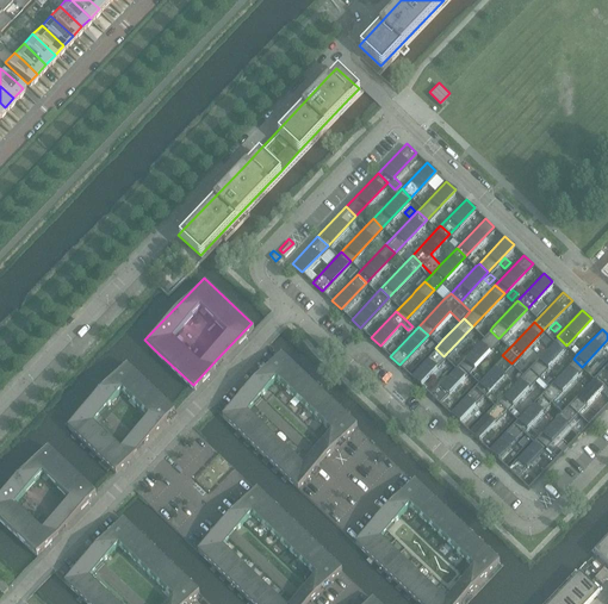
[(483,337),(458,363),(466,372),(498,338),(490,330),(483,337)]
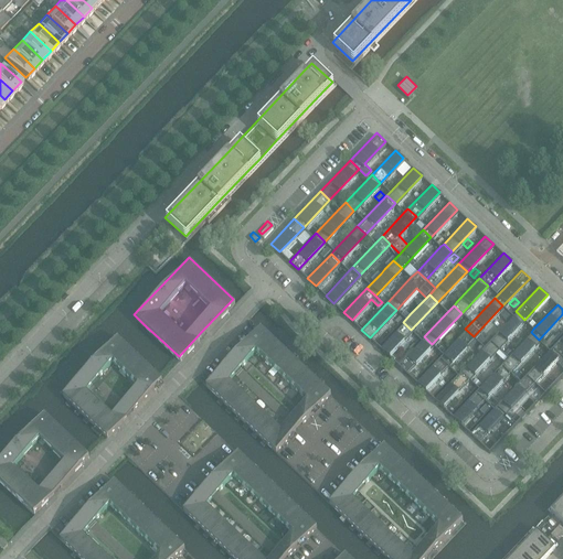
[(512,315),(489,339),(498,346),(524,320),(516,311),(512,315)]
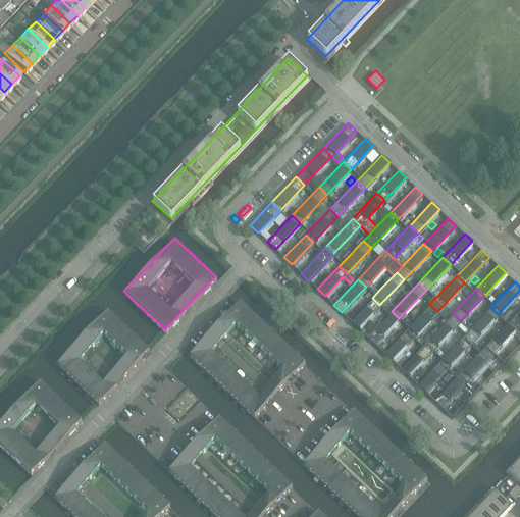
[(367,297),(371,292),(368,289),(363,294),(367,297)]
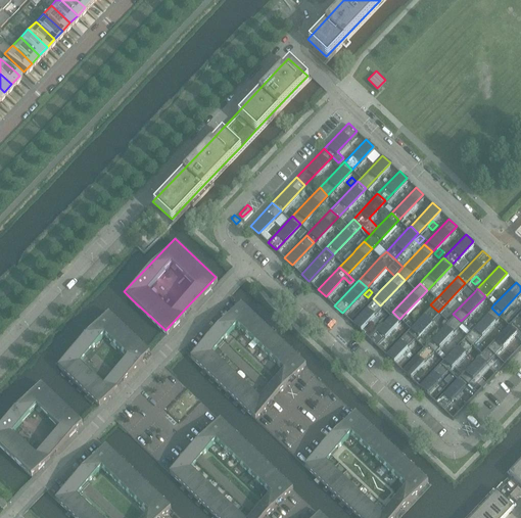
[(373,298),(351,321),(359,328),(380,305),(373,298)]
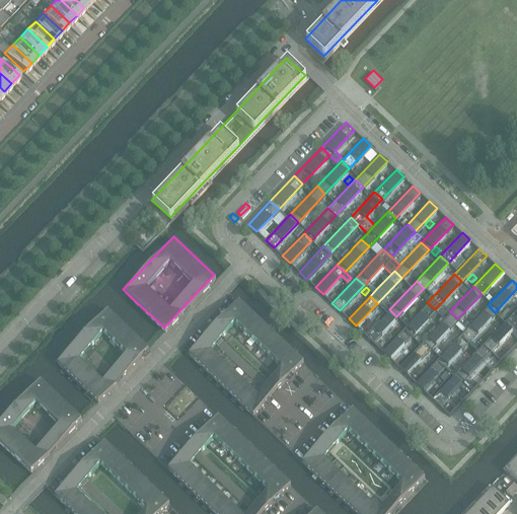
[(220,316),(228,324),(233,319),(246,306),(237,298),(220,316)]
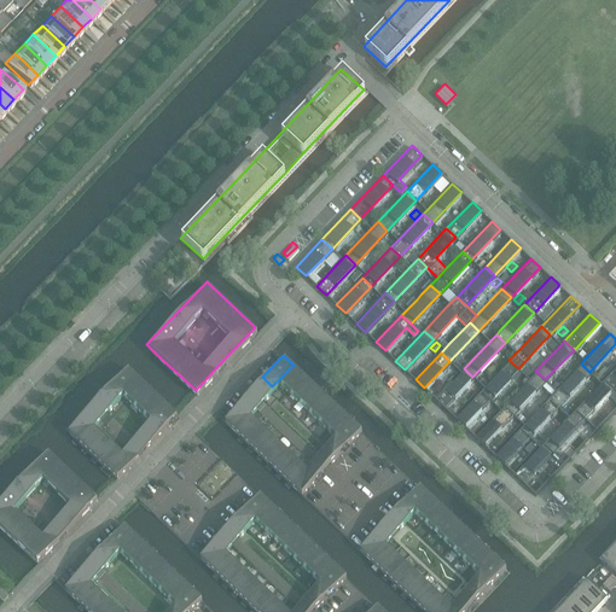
[(483,386),(480,390),(489,398),(518,368),(509,360),(483,386)]
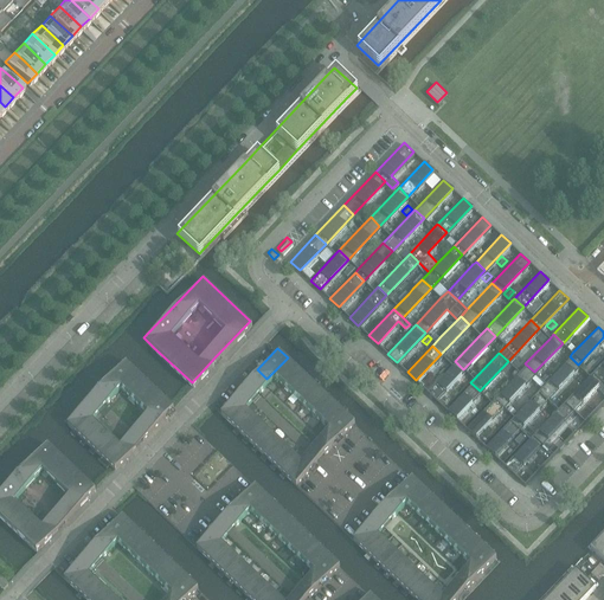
[(545,382),(538,389),(546,398),(578,365),(570,356),(545,382)]
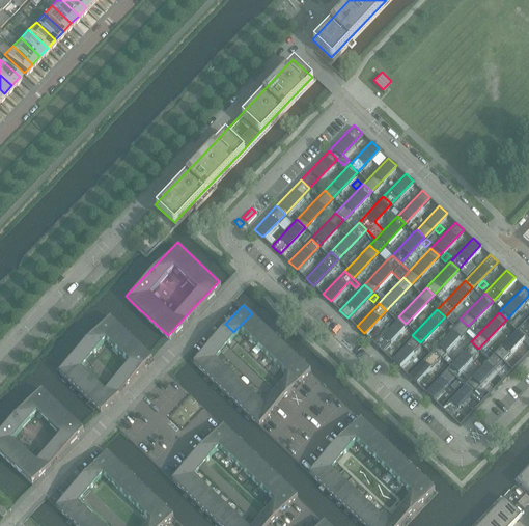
[(517,321),(522,316),(518,312),(512,317),(517,321)]
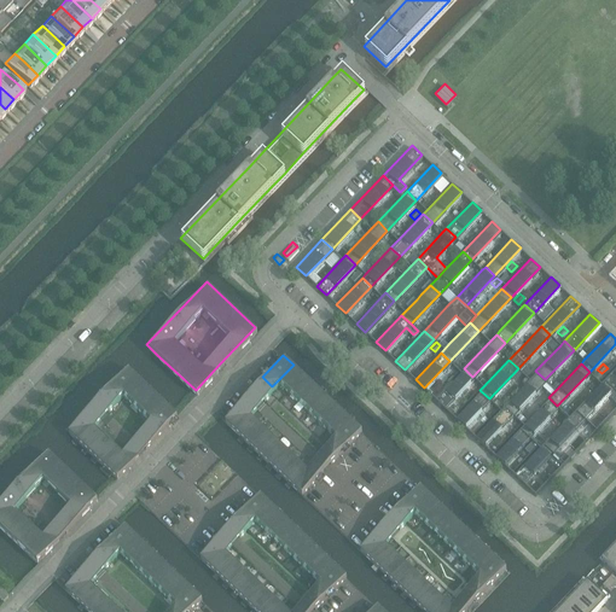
[(288,389),(303,373),(294,365),(278,380),(288,389)]
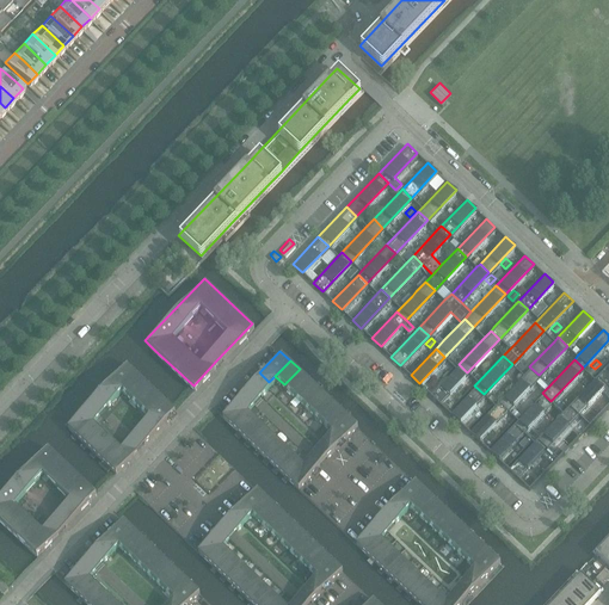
[(608,360),(597,375),(606,383),(608,386),(608,360)]
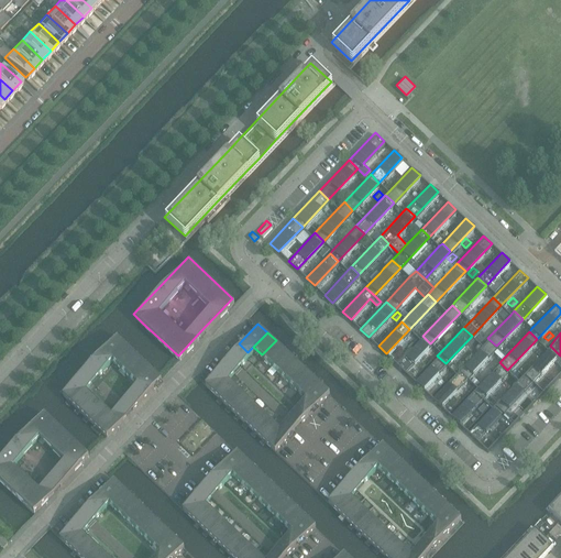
[(111,357),(124,342),(116,334),(96,353),(106,362),(111,357)]
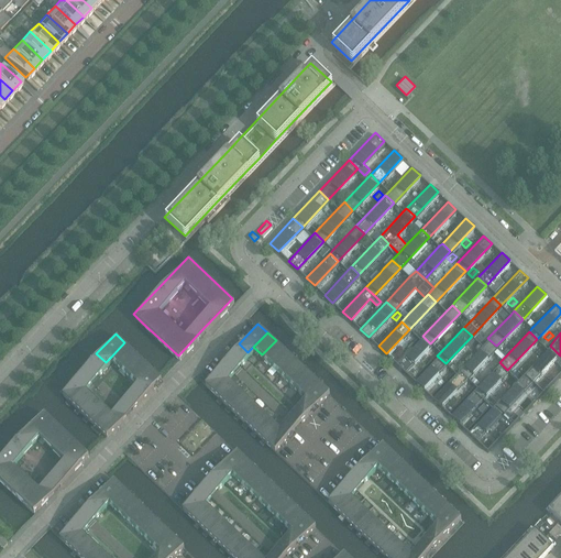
[(419,338),(396,363),(404,371),(430,343),(422,336),(419,338)]
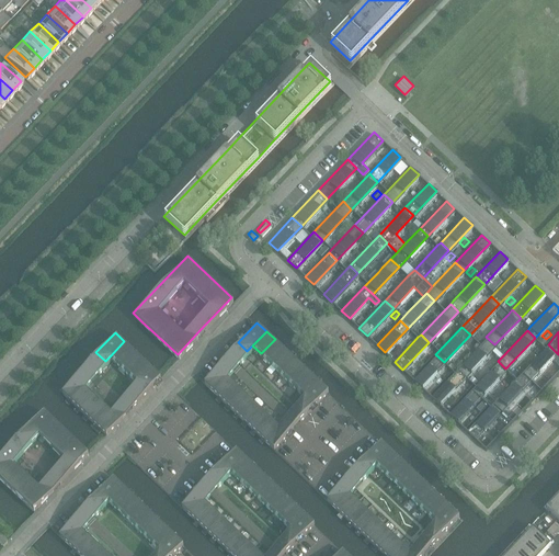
[(480,344),(457,367),(465,376),(494,344),(486,337),(480,344)]
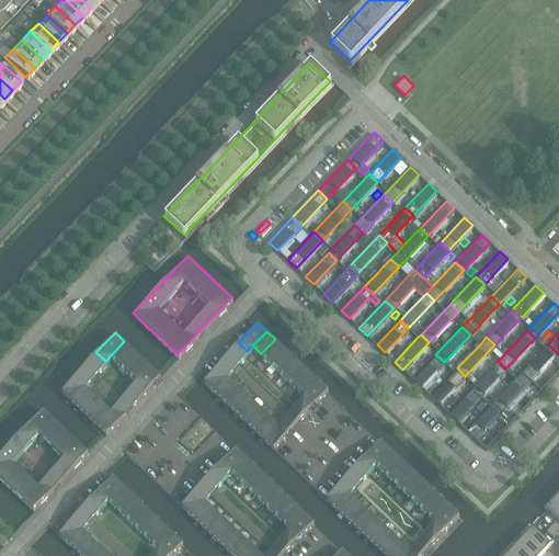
[(270,362),(283,347),(275,339),(261,353),(270,362)]
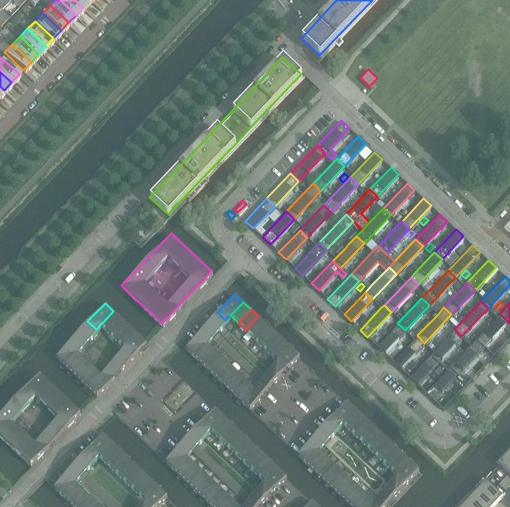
[(108,332),(121,318),(113,311),(101,324),(108,332)]
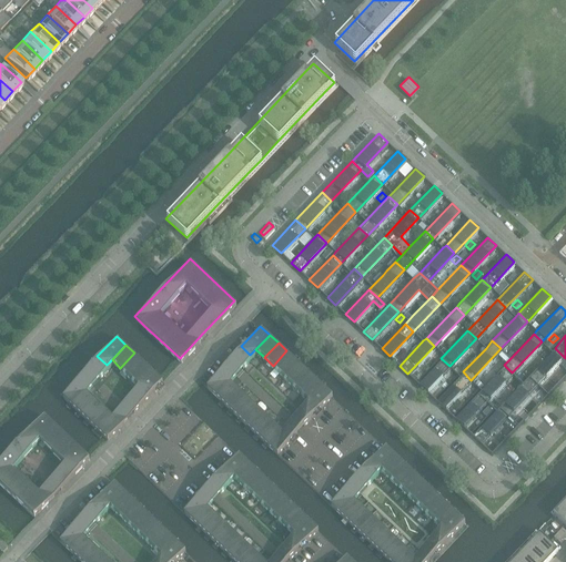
[(238,368),(250,355),(241,346),(229,359),(224,363),(234,371),(238,368)]
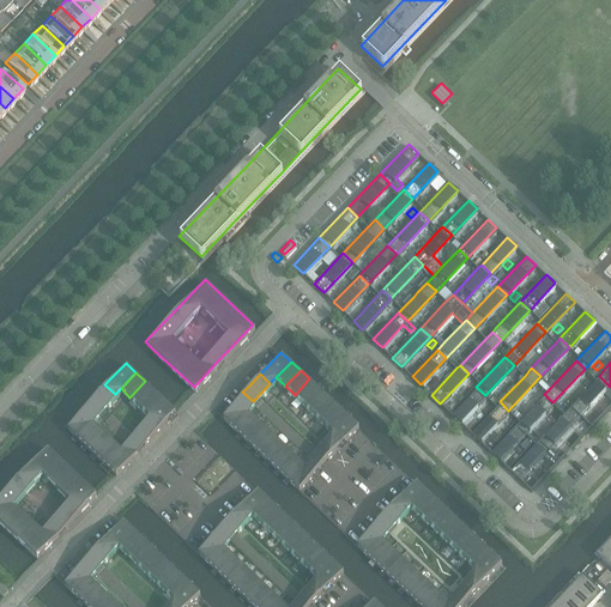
[(596,380),(570,406),(579,414),(608,384),(599,376),(596,380)]
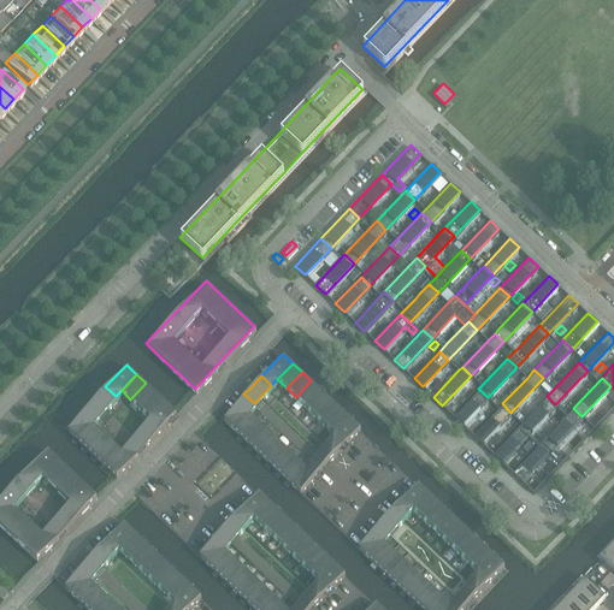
[(305,406),(320,390),(311,380),(296,397),(305,406)]
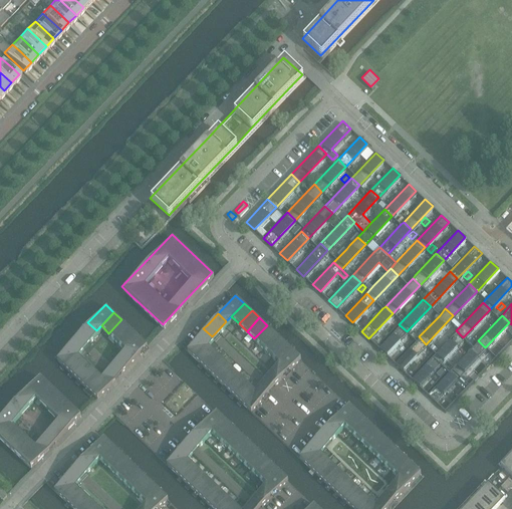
[(116,340),(130,326),(121,319),(108,333),(116,340)]
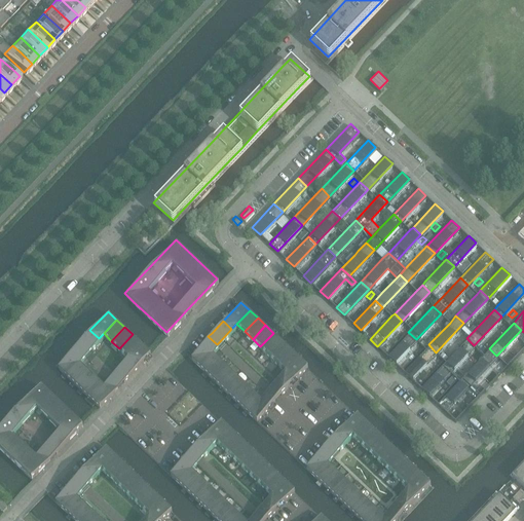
[(88,349),(99,338),(89,330),(79,341),(75,345),(83,355),(88,349)]
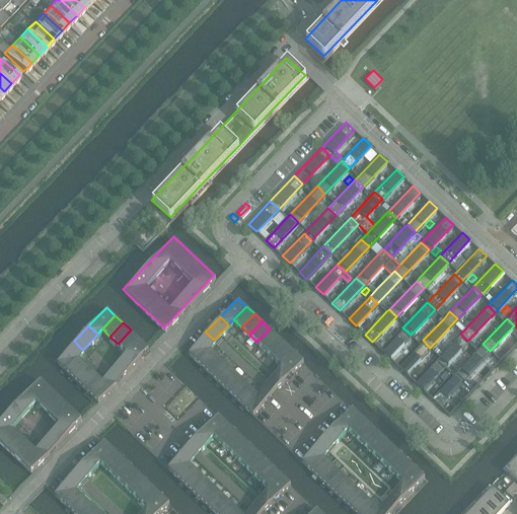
[(402,327),(381,350),(389,357),(411,335),(402,327)]
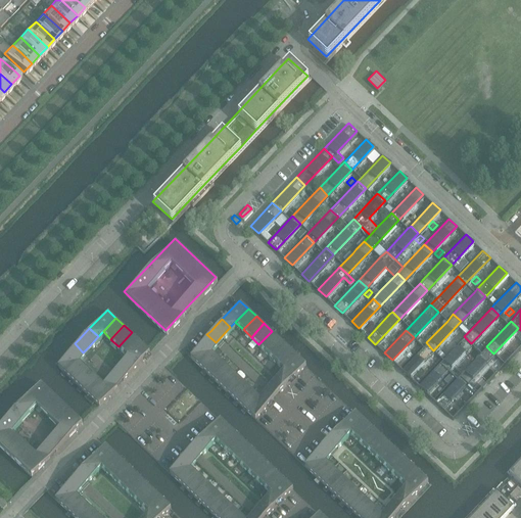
[(267,351),(280,338),(272,331),(258,344),(267,351)]
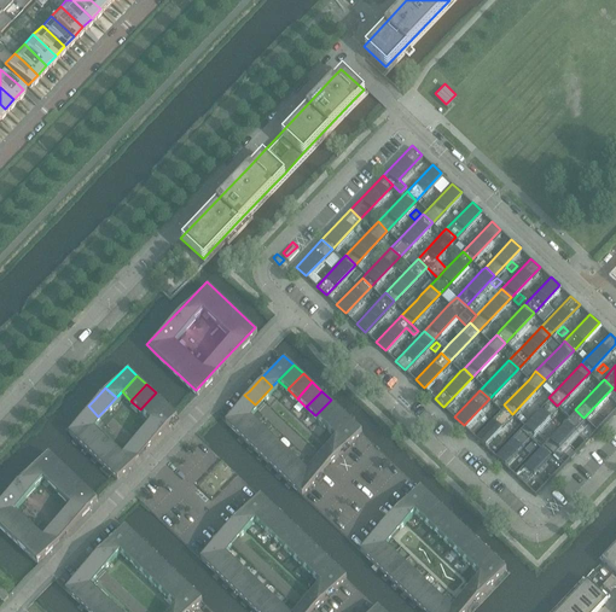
[(150,418),(164,402),(156,392),(140,409),(150,418)]
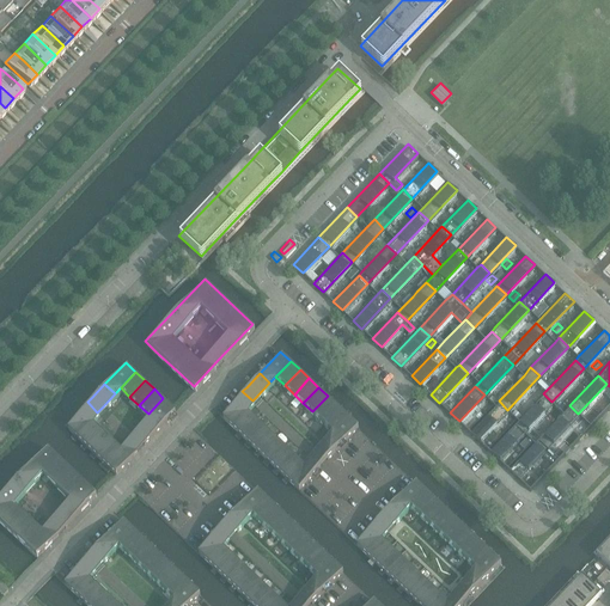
[(221,414),(231,423),(246,406),(252,401),(242,391),(221,414)]
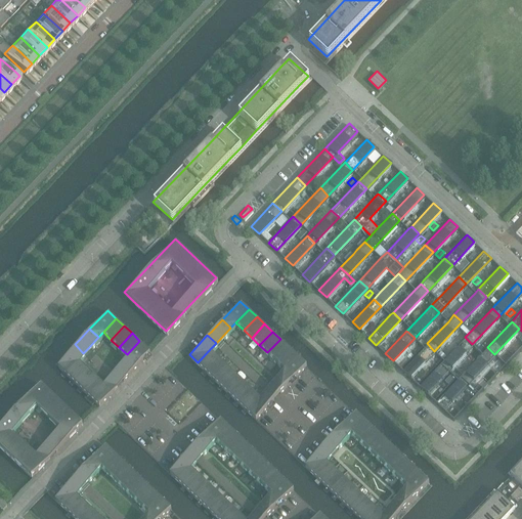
[(443,359),(440,362),(448,370),(472,344),(465,337),(443,359)]
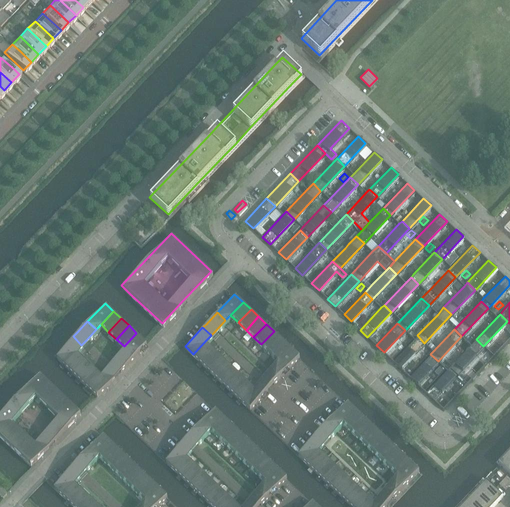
[(269,352),(282,338),(274,331),(261,344),(269,352)]
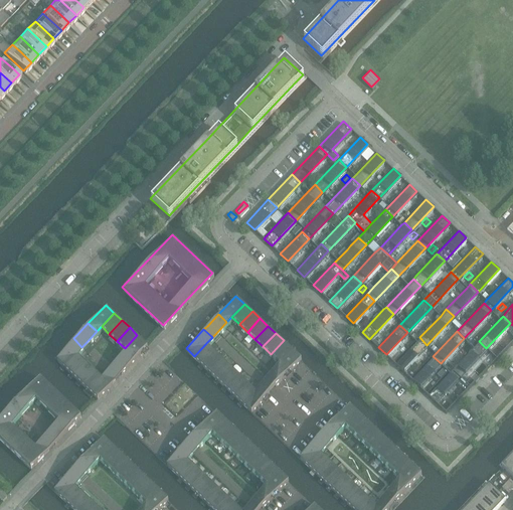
[(134,355),(146,343),(137,335),(125,348),(122,351),(126,354),(129,350),(134,355)]
